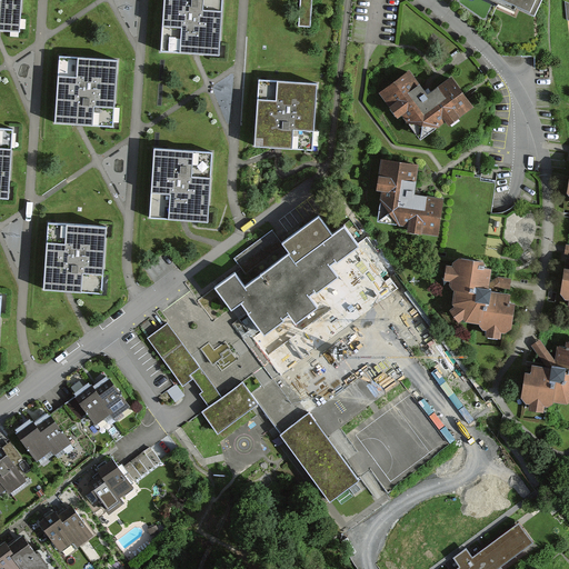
[(23,0),(0,0),(0,25),(22,26),(23,0)]
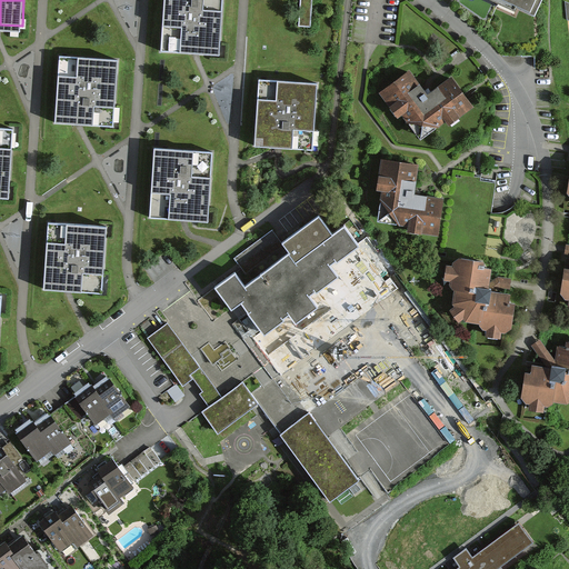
[(225,0),(159,0),(157,48),(221,50),(225,0)]
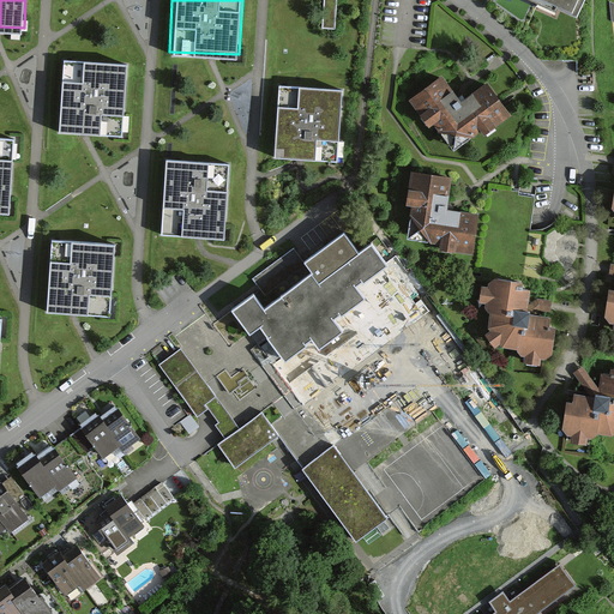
[(325,0),(324,11),(335,12),(336,0),(325,0)]
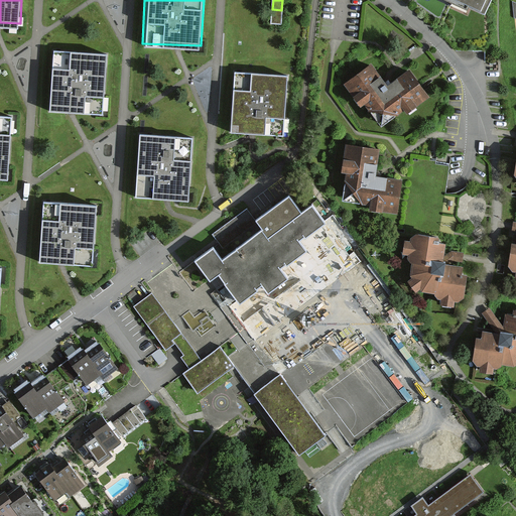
[(448,0),(469,8),(470,3),(489,11),(492,0),(448,0)]
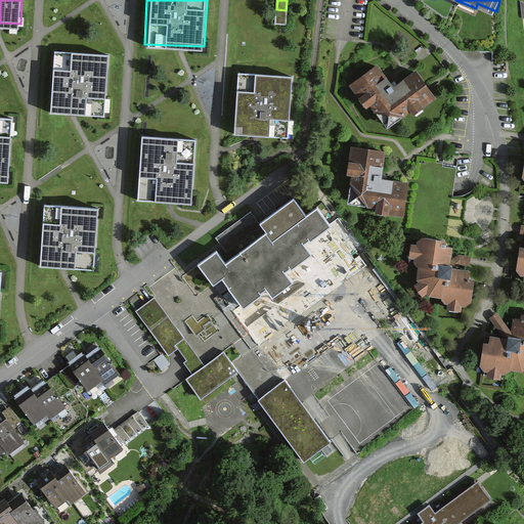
[(114,47),(53,44),(49,111),(108,113),(114,47)]
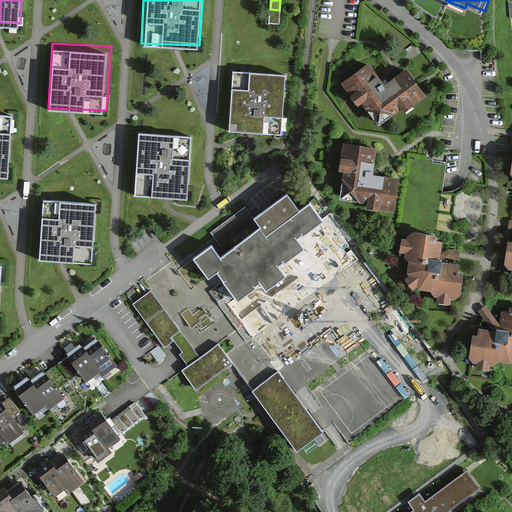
[(364,103),(379,124),(402,108),(405,111),(427,95),(407,68),(384,84),(369,64),(342,83),(359,107),(364,103)]
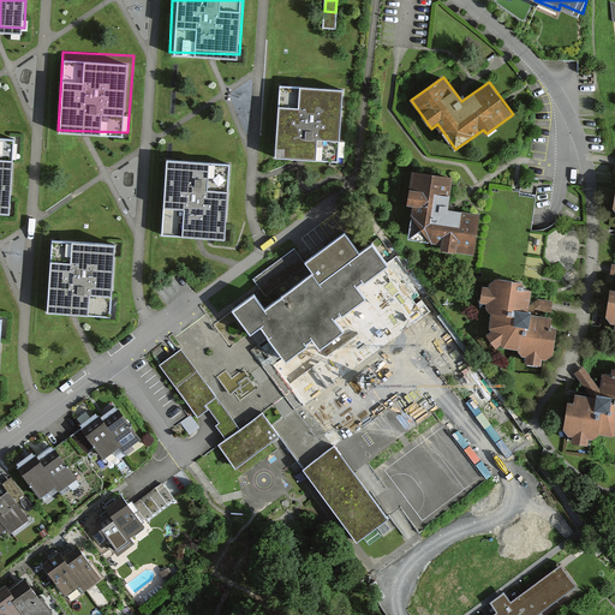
[(345,84),(274,79),(270,157),(339,160),(345,84)]
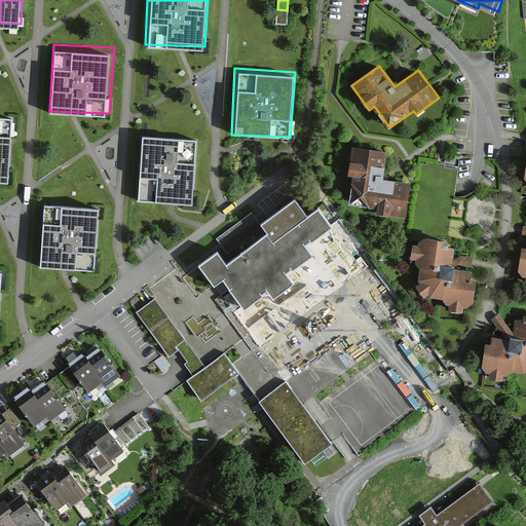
[(16,113),(0,112),(0,178),(12,179),(16,113)]
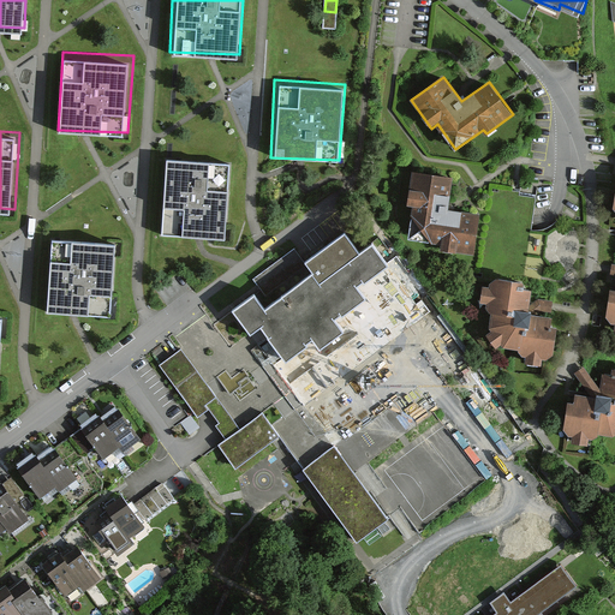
[(231,160),(160,155),(155,233),(225,236),(231,160)]
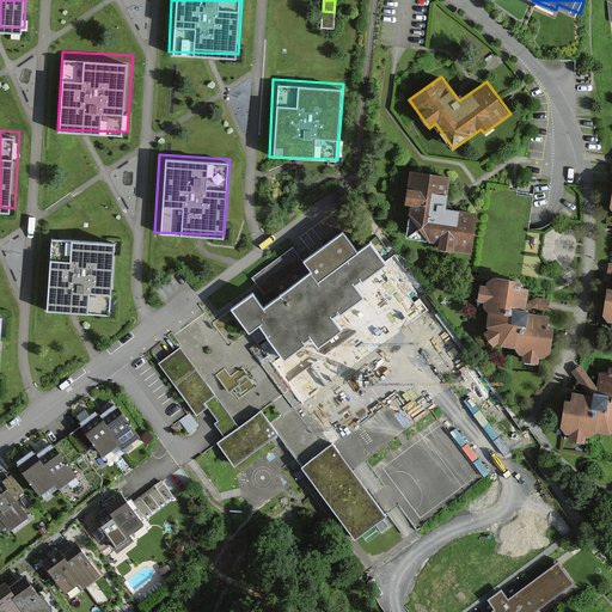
[(478,213),(446,209),(451,177),(411,171),(408,204),(411,204),(407,238),(438,242),(438,249),(473,254),(478,213)]
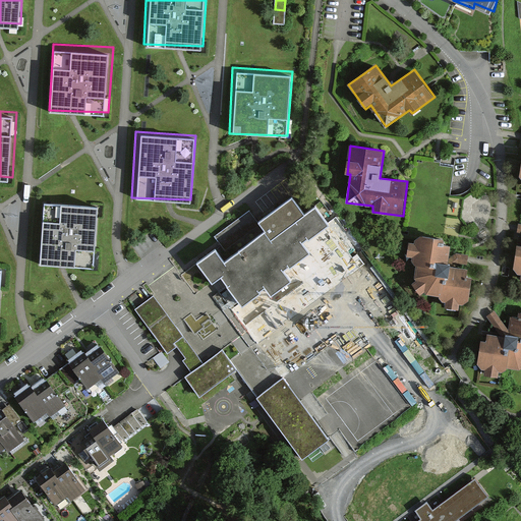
[(101,200),(41,196),(38,263),(96,266),(101,200)]
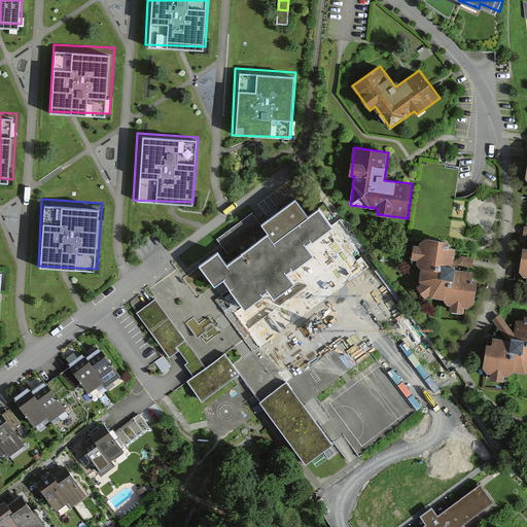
[(306,246),(311,242),(312,243),(332,229),(319,210),(308,217),(295,201),(261,225),(269,234),(242,254),(242,255),(227,266),(217,253),(200,266),(215,286),(223,280),(227,285),(231,290),(230,290),(245,311),(264,297),(261,295),(268,291),(274,300),(294,285),(286,274),(292,270),(293,272),(313,256),(306,246)]
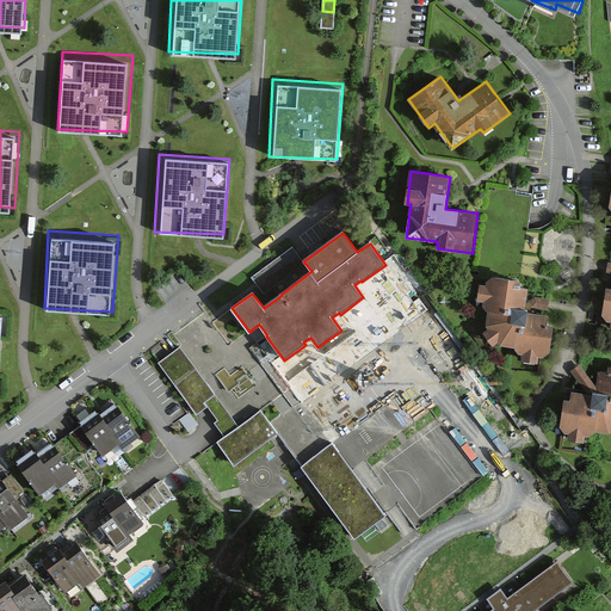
[(294,247),(252,278),(264,294),(304,264),(294,247)]
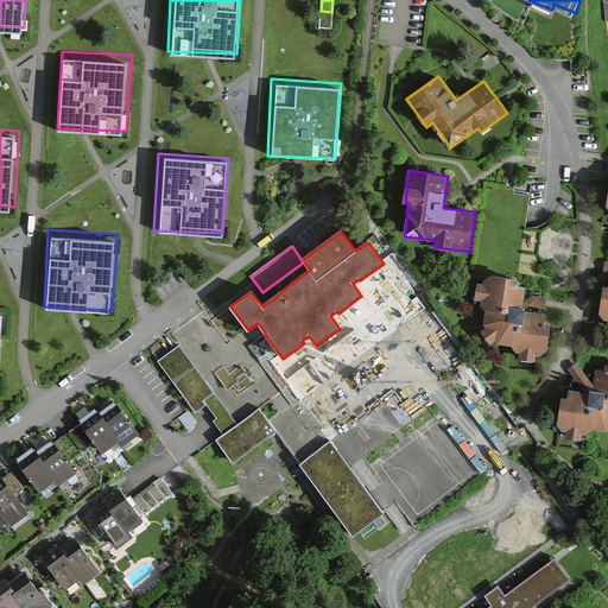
[(549,353),(552,324),(548,323),(549,314),(525,310),(527,289),(519,287),(520,280),(493,277),(486,282),(485,285),(477,285),(476,301),(482,301),(482,304),(487,311),(485,325),(487,328),(482,333),(493,344),(496,342),(499,344),(514,347),(517,353),(521,353),(521,360),(537,362),(538,356),(544,356),(549,353)]
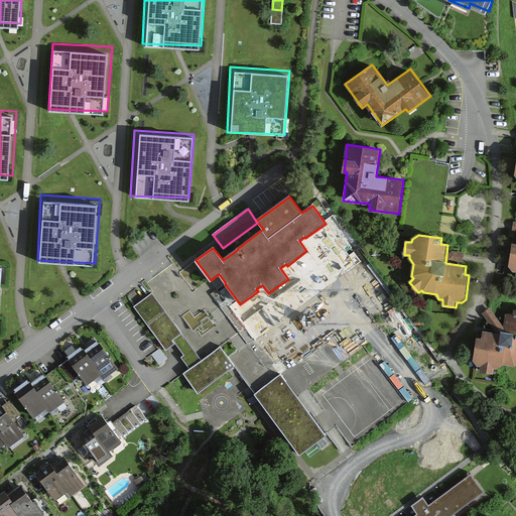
[(166,351),(175,344),(184,357),(181,359),(189,370),(184,374),(198,392),(234,365),(221,347),(203,361),(152,294),(134,308),(166,351)]
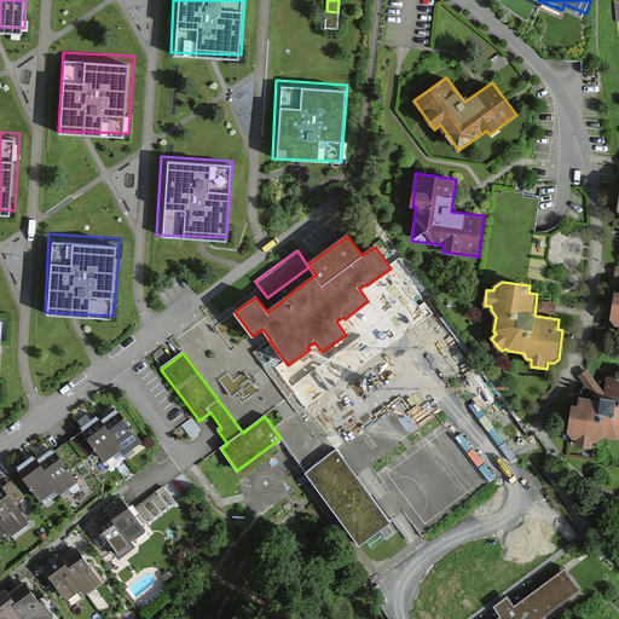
[(618,369),(618,370),(617,376),(607,375),(605,398),(582,395),(580,405),(573,404),(568,432),(574,439),(578,440),(578,446),(594,447),(595,441),(599,441),(605,438),(618,439),(618,369)]
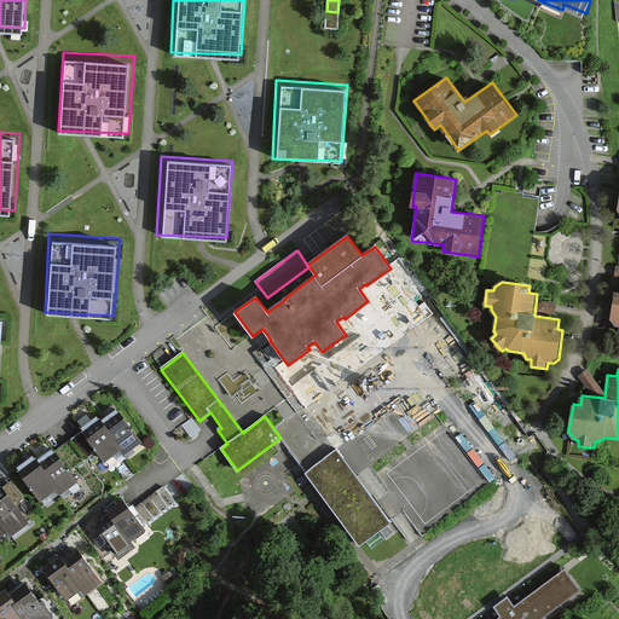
[(142,438),(117,403),(99,416),(122,449),(123,450),(142,438)]
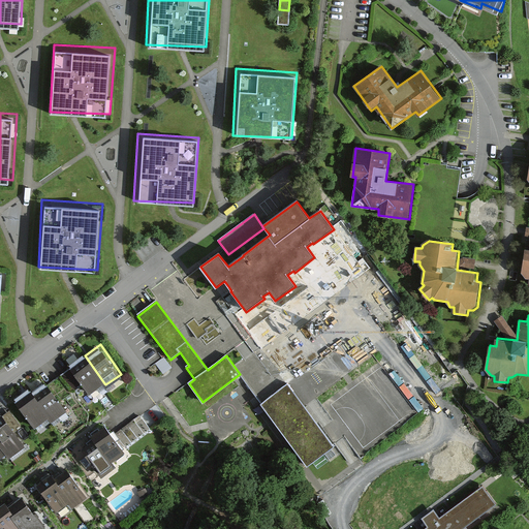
[(68,363),(90,394),(104,383),(85,355),(83,352),(68,363)]
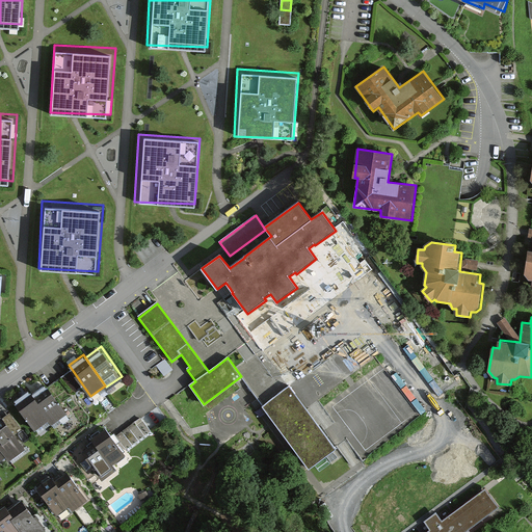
[(82,390),(72,373),(48,391),(59,405),(82,390)]
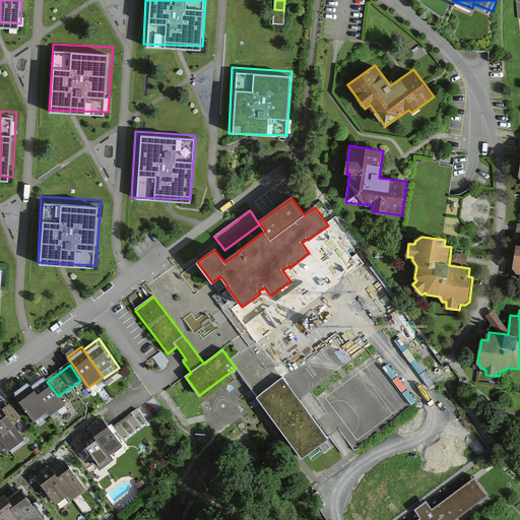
[(283,378),(257,396),(302,457),(327,438),(283,378)]
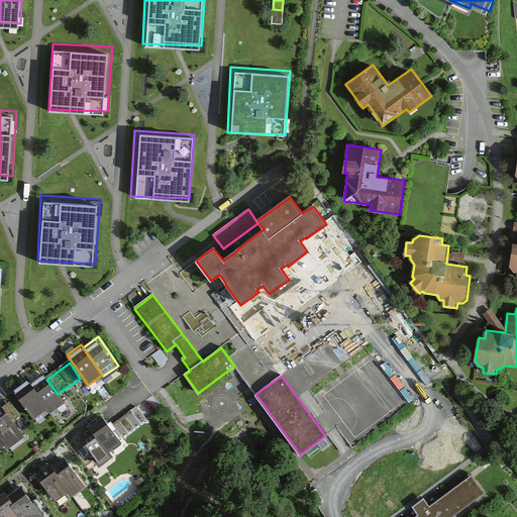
[(66,405),(46,380),(32,390),(50,416),(66,405)]
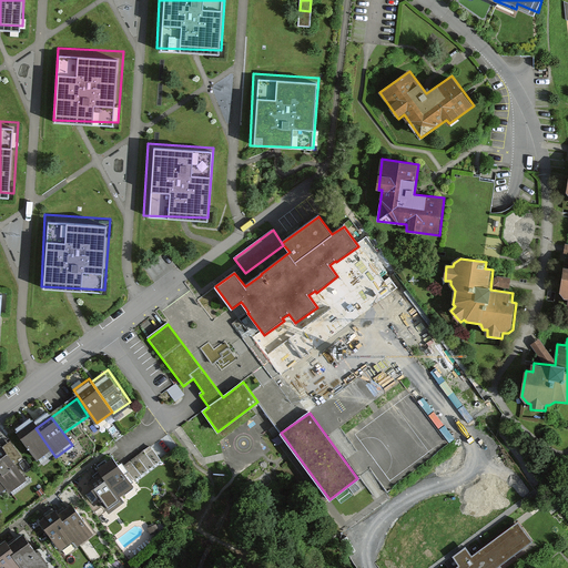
[(31,424),(16,435),(37,464),(51,452),(31,424)]
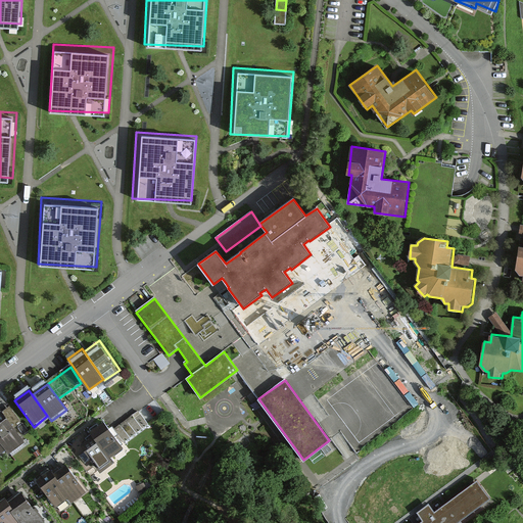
[(124,439),(148,421),(139,409),(114,426),(124,439)]
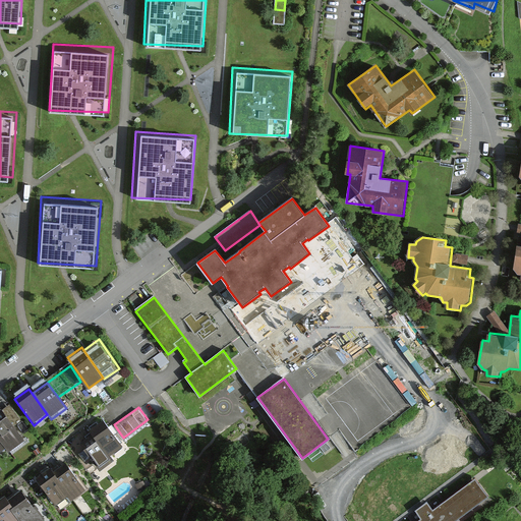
[(24,443),(2,410),(0,411),(0,439),(10,453),(24,443)]
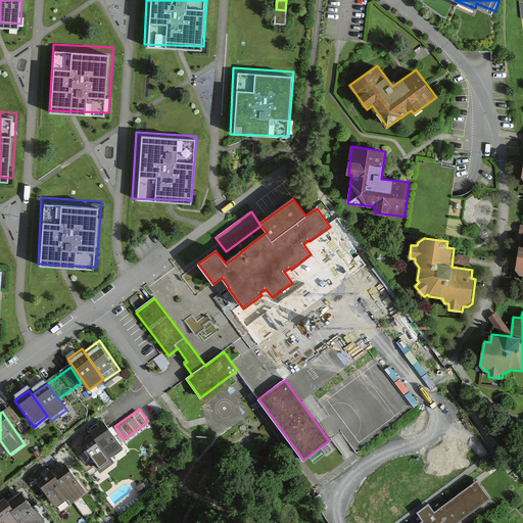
[(124,442),(104,417),(90,427),(93,431),(109,454),(124,442)]
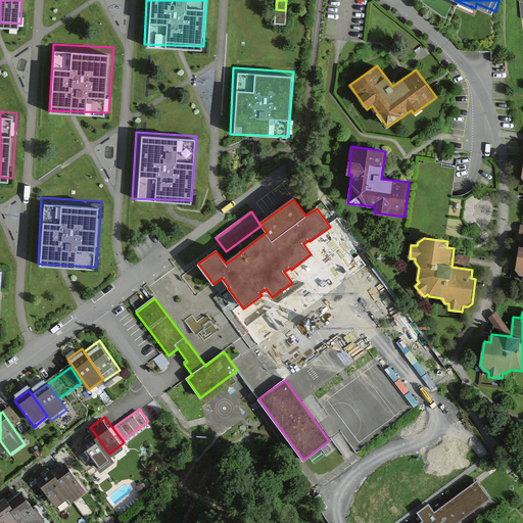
[(100,468),(113,459),(109,454),(93,431),(80,440),(100,468)]
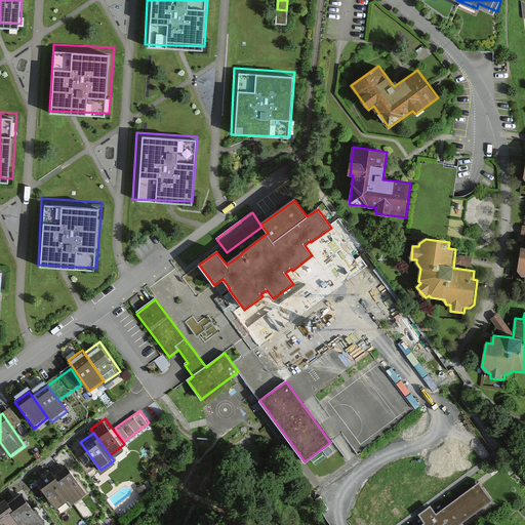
[(87,492),(70,466),(54,476),(69,495),(73,502),(87,492)]
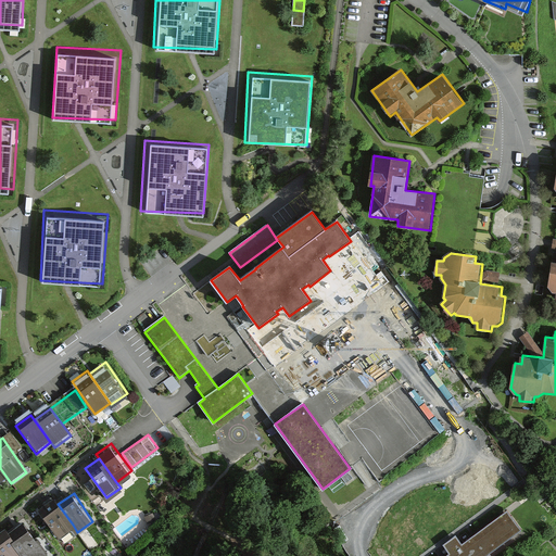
[(58,504),(55,500),(40,509),(59,534),(73,525),(58,504)]
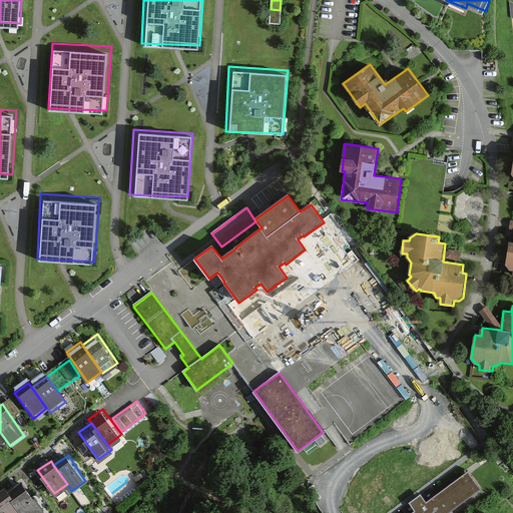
[(409,512),(445,512),(482,488),(470,469),(427,498),(422,492),(410,500),(416,509),(409,512)]
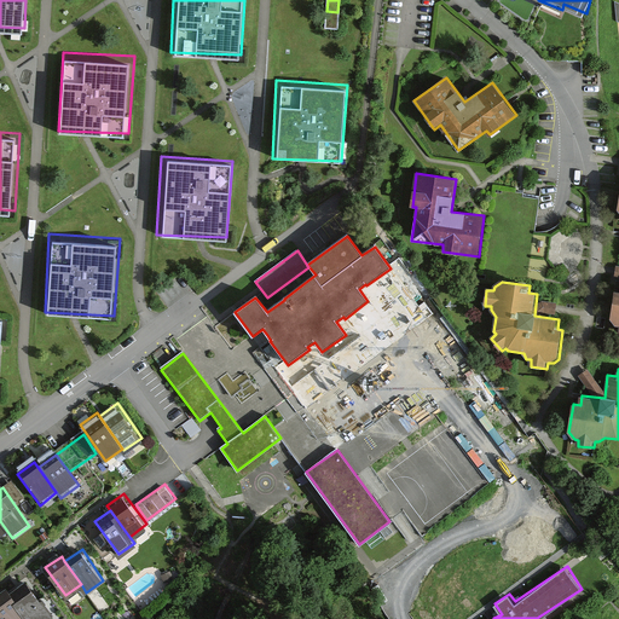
[(53,618),(28,584),(12,596),(29,618),(53,618)]
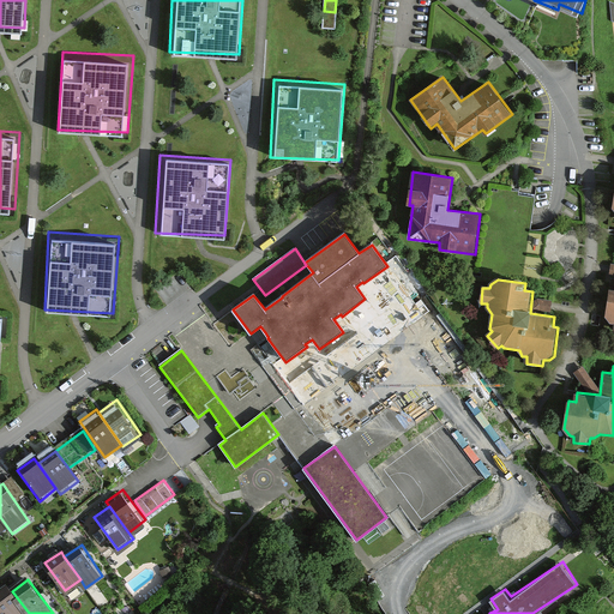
[(29,613),(12,591),(8,587),(0,593),(0,613),(29,613)]
